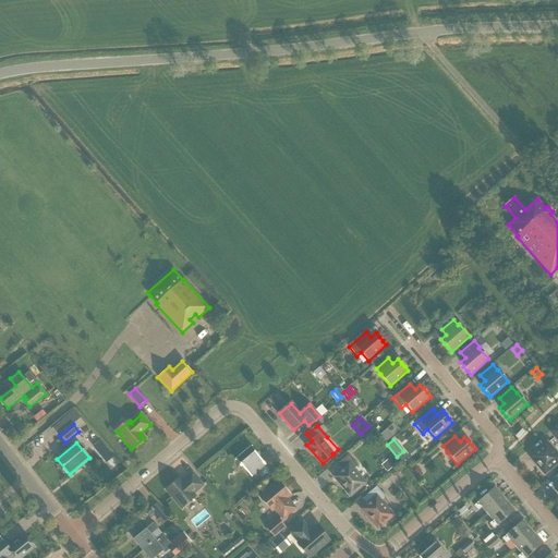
[(531,457),(540,468),(540,469),(545,475),(553,469),(552,468),(557,462),(557,456),(547,443),(531,457)]
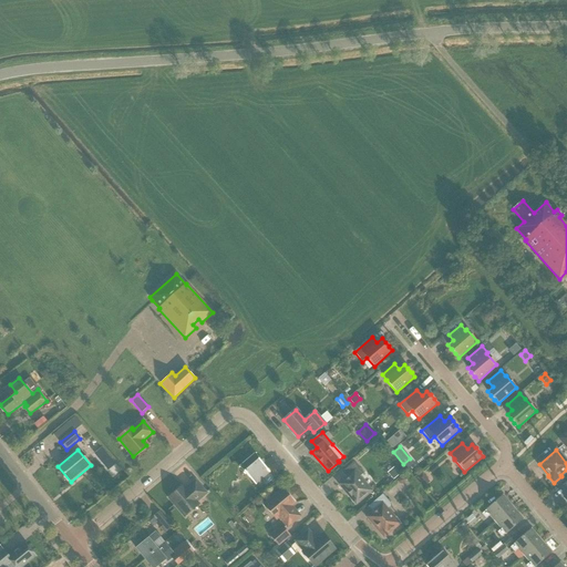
[(240,467),(256,485),(270,473),(255,454),(240,467)]
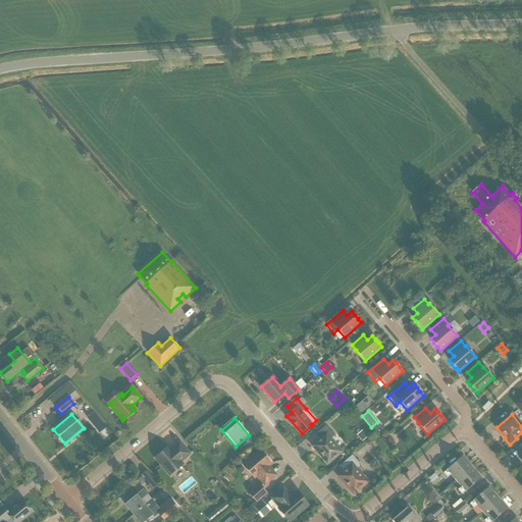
[(320,440),(313,447),(317,453),(318,452),(328,463),(342,452),(330,439),(334,436),(326,426),(315,435),(320,440)]
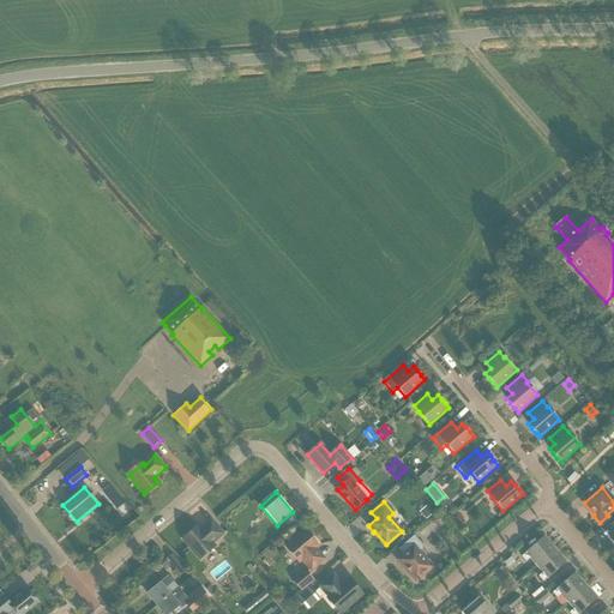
[(420,511),(426,519),(433,513),(426,505),(420,511)]
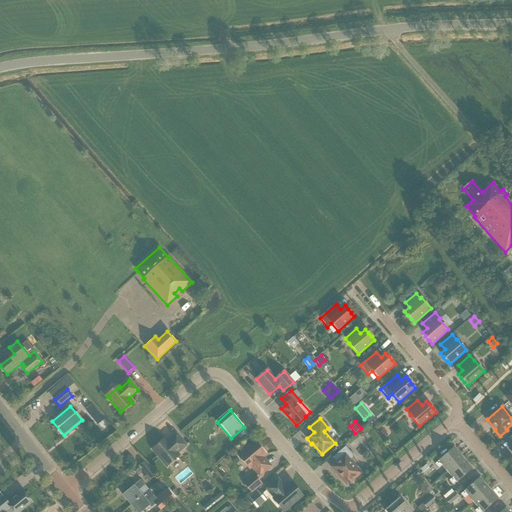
[(384,427),(379,429),(382,436),(388,433),(384,427)]
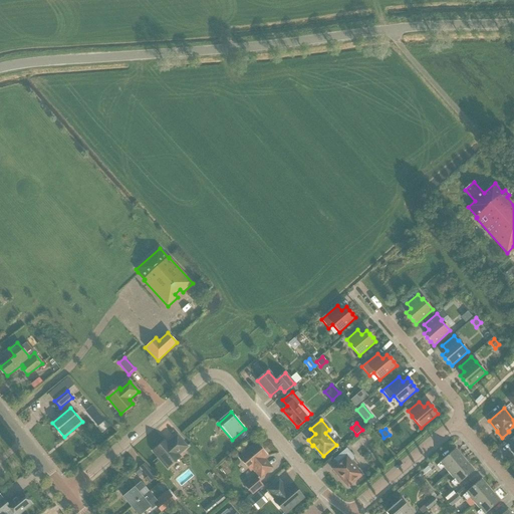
[(169,445),(166,441),(154,451),(167,467),(179,457),(178,455),(186,448),(178,437),(169,445)]
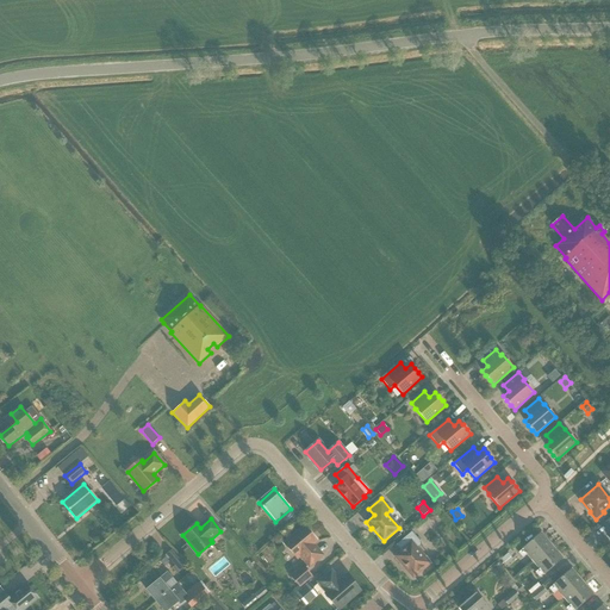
[(286,543),(284,545),(296,559),(299,556),(300,555),(310,566),(322,555),(312,545),(317,541),(305,527),(286,543)]
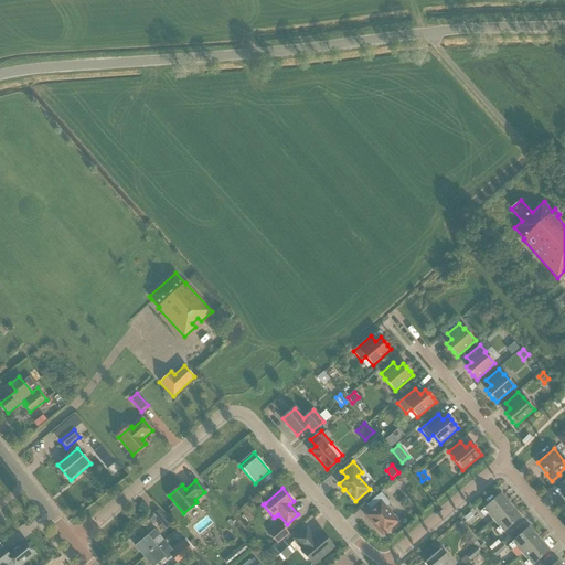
[(385,509),(391,503),(382,492),(368,505),(373,511),(366,516),(372,523),(372,522),(383,534),(397,522),(385,509)]
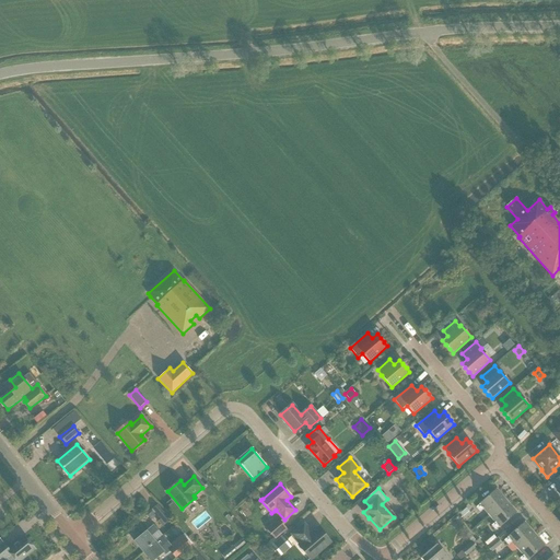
[(506,501),(497,490),(480,504),(476,508),(480,513),(485,509),(490,516),(506,501)]
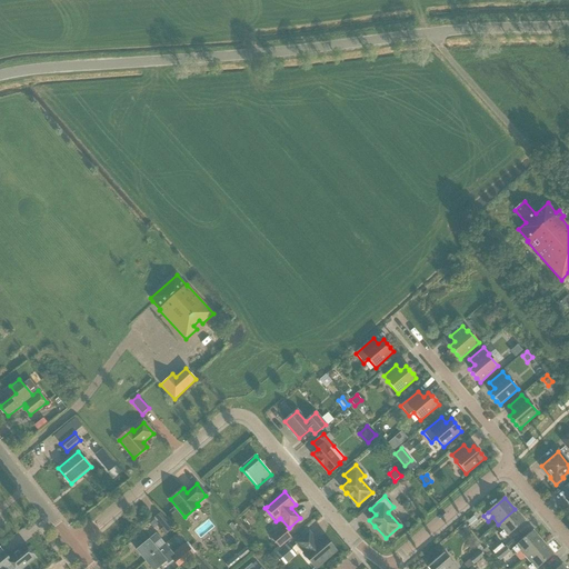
[(508,536),(525,521),(515,509),(498,525),(503,531),(499,535),(503,539),(508,536)]
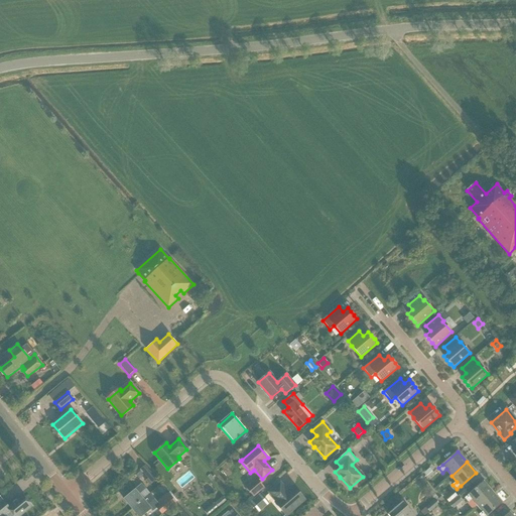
[(140,469),(148,479),(153,475),(145,466),(140,469)]
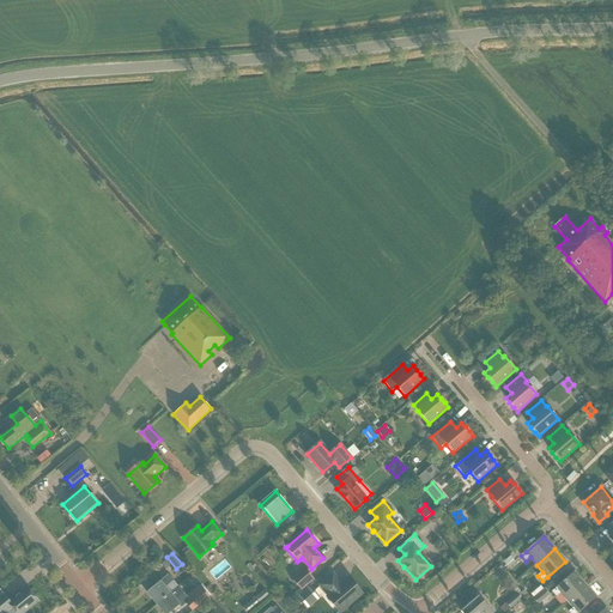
[(519,558),(515,553),(503,563),(508,568),(519,558)]
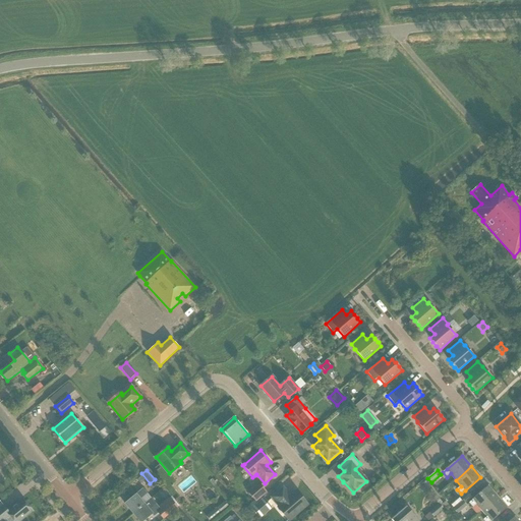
[(247,491),(255,502),(267,493),(258,482),(247,491)]
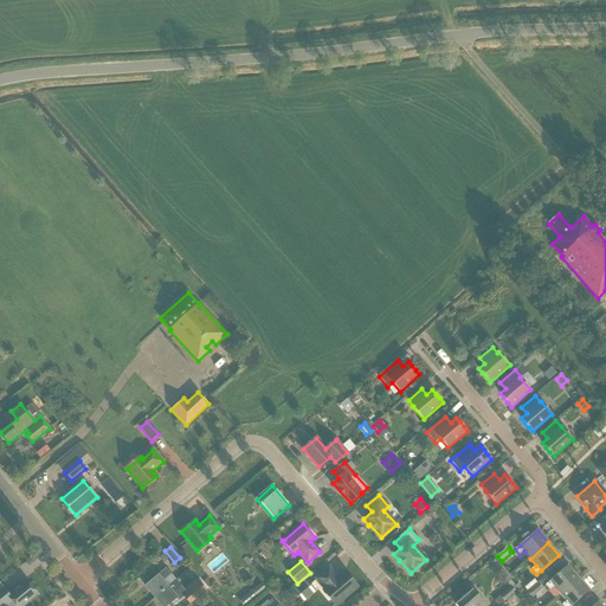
[(579,579),(568,566),(549,581),(550,581),(546,585),(550,591),(554,587),(560,594),(579,579)]
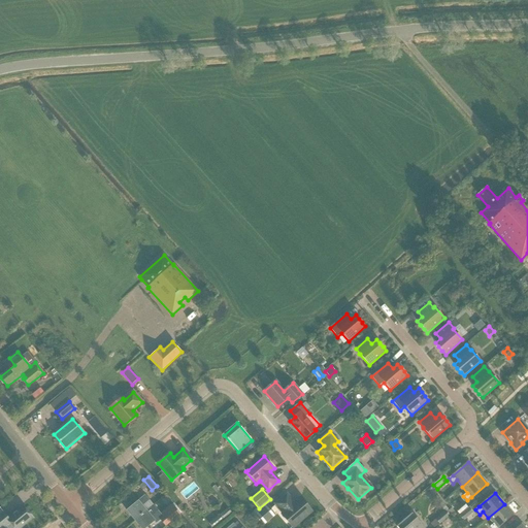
[(310,513),(299,500),(295,504),(287,495),(276,504),(285,514),(284,514),(294,526),(310,513)]
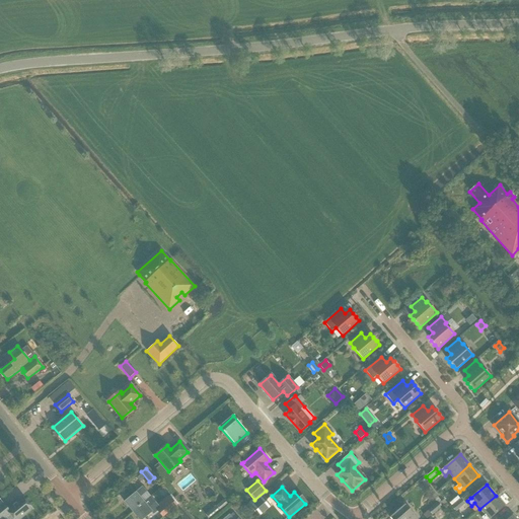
[(136,493),(125,503),(133,512),(144,503),(150,497),(142,488),(136,493)]
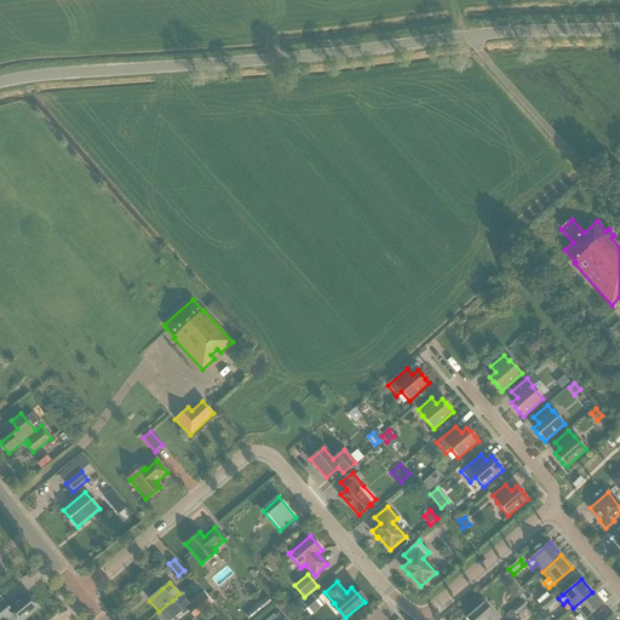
[(204,589),(208,595),(216,589),(210,583),(204,589)]
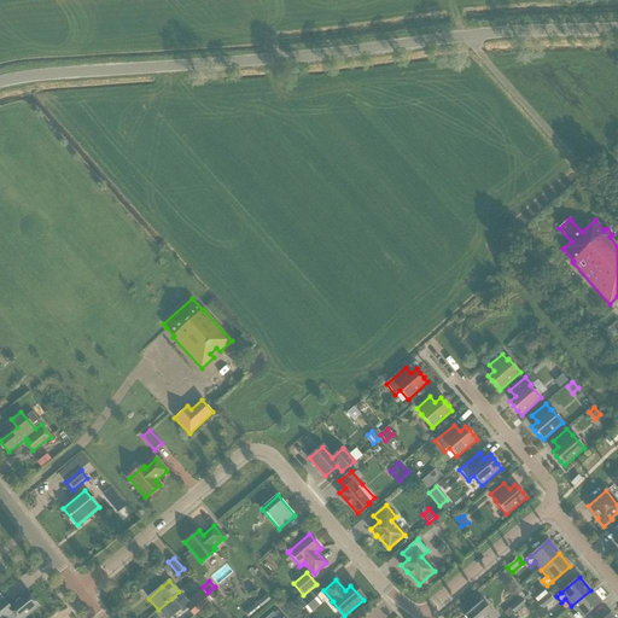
[(582,617),(601,602),(590,590),(571,606),(578,613),(573,617),(582,617)]
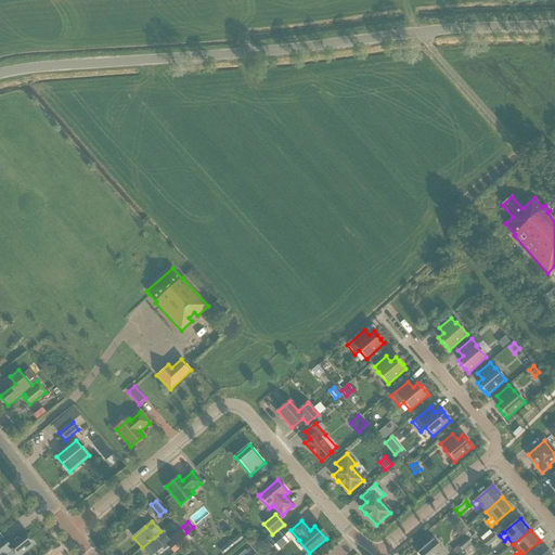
[(21,554),(35,544),(25,532),(10,545),(3,539),(0,533),(0,554),(3,554),(11,550),(14,554),(21,554)]
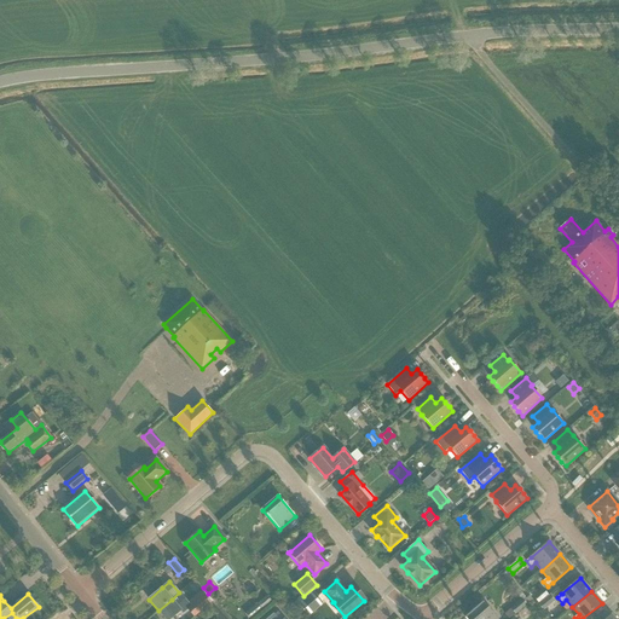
[(187,609),(194,617),(212,602),(204,594),(190,606),(186,608),(187,609)]
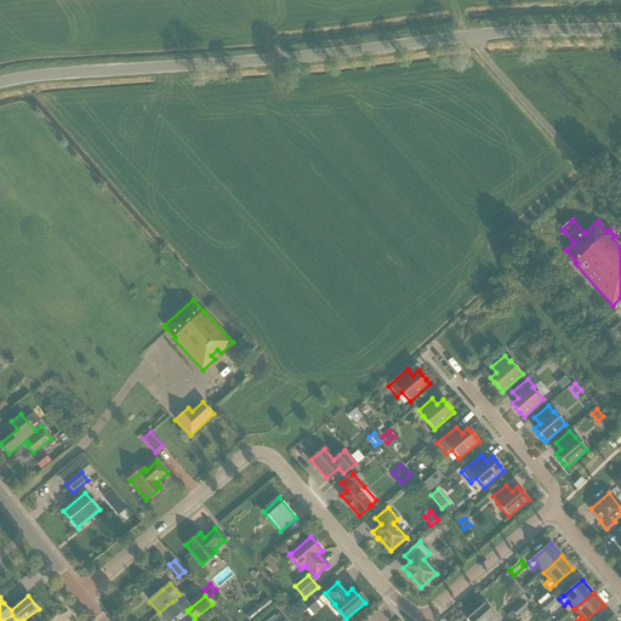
[(512,610),(517,616),(529,607),(523,599),(512,610)]
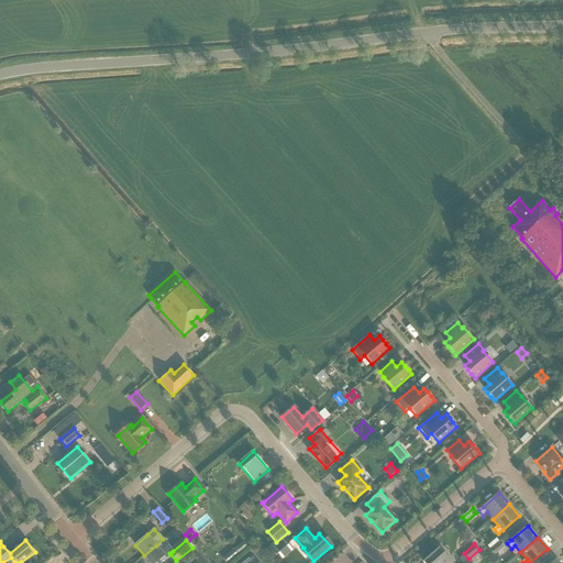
[(156,545),(144,555),(150,562),(155,562),(165,555),(166,558),(170,554),(169,553),(173,551),(168,545),(165,548),(161,551),(156,545)]
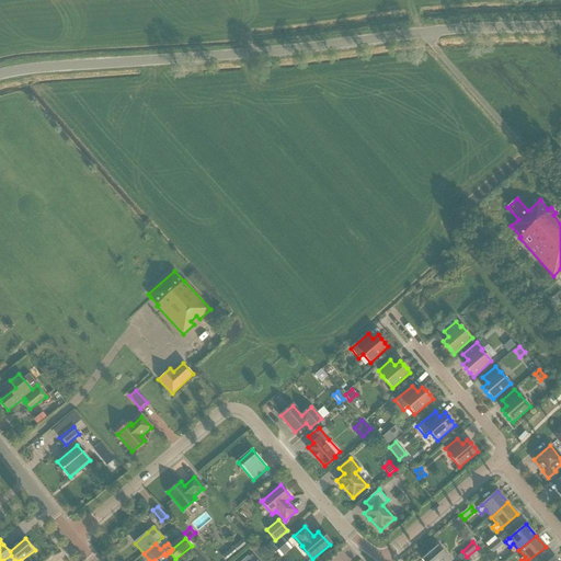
[(213,560),(215,559),(213,557),(214,556),(204,545),(199,549),(210,560),(213,560)]
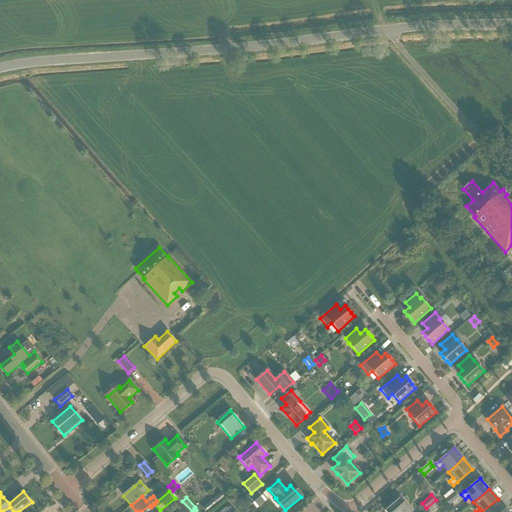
[(385,511),(411,511),(400,498),(385,511)]
